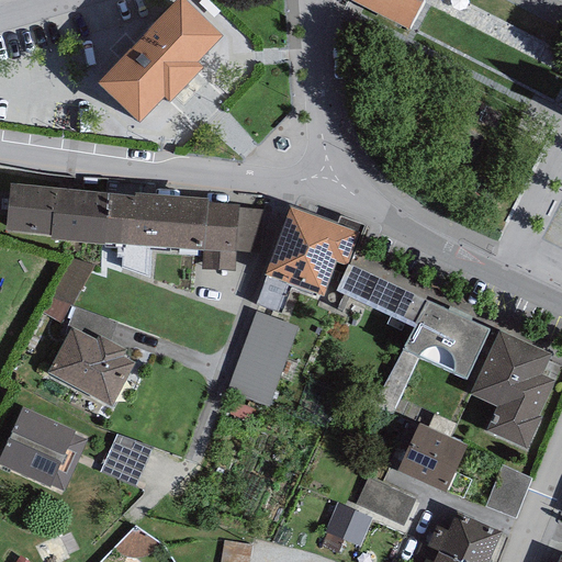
[(337,0),(408,36),(426,0),(337,0)]
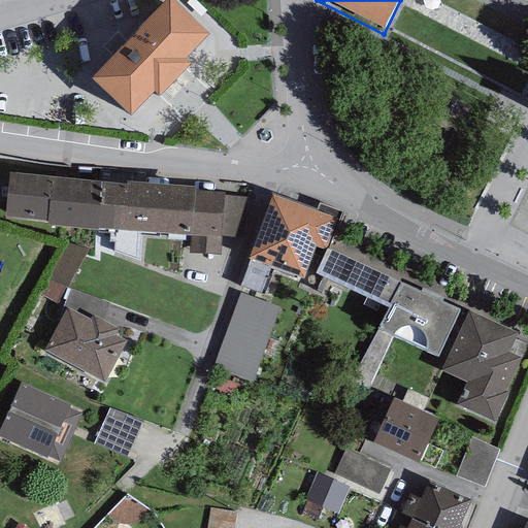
[(208,50),(169,11),(91,92),(130,130),(154,106),(159,110),(190,78),(185,73),(208,50)]
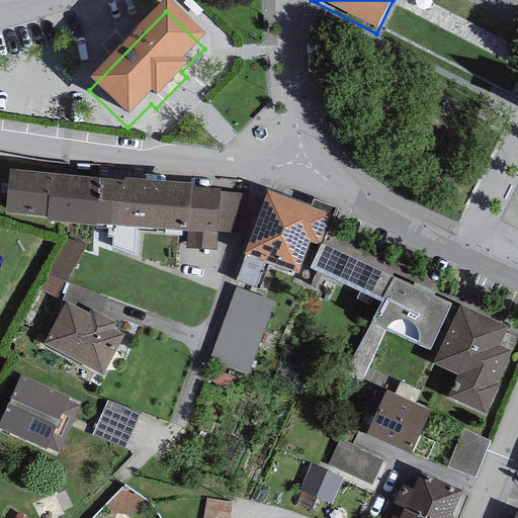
[(100,175),(9,167),(5,209),(47,213),(47,219),(95,224),(95,222),(100,175)]
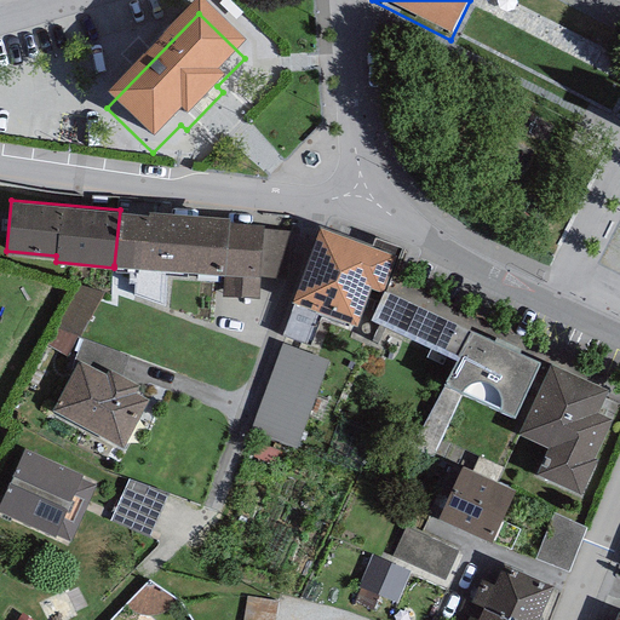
[(148,212),(120,210),(114,265),(224,274),(223,296),(258,299),(259,276),(264,228),(264,223),(229,220),(230,216),(148,210),(148,212)]
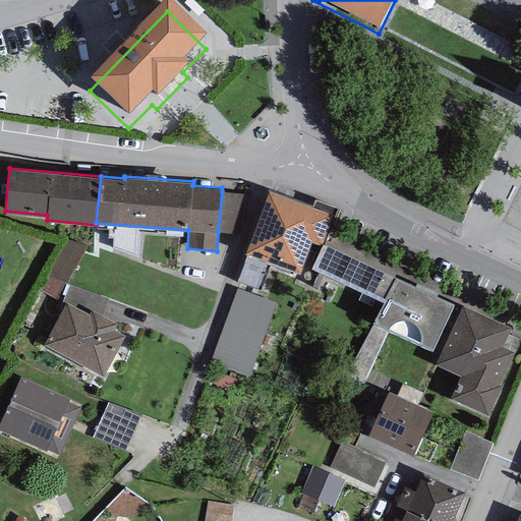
[(332,214),(268,189),(245,251),(247,252),(294,269),(300,272),(311,240),(321,243),(332,214)]
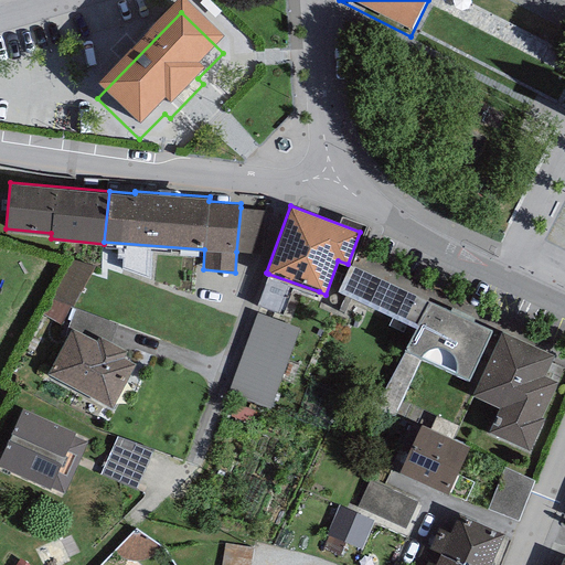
[(264,210),(241,208),(236,252),(260,253),(264,210)]
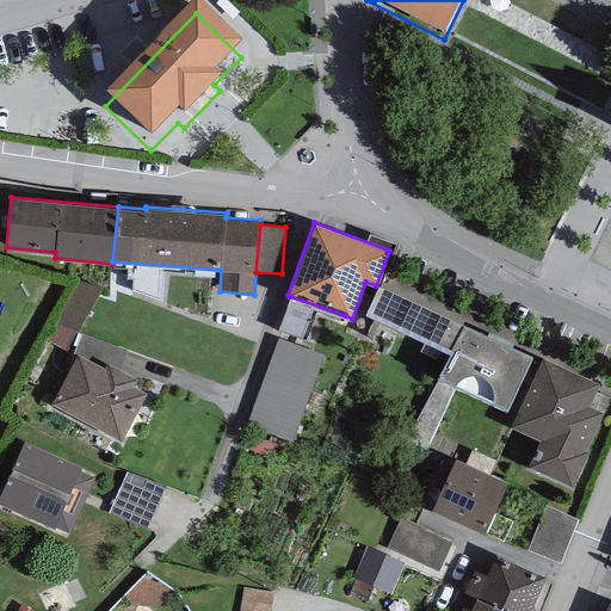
[(103,287),(75,279),(51,323),(79,331),(103,287)]
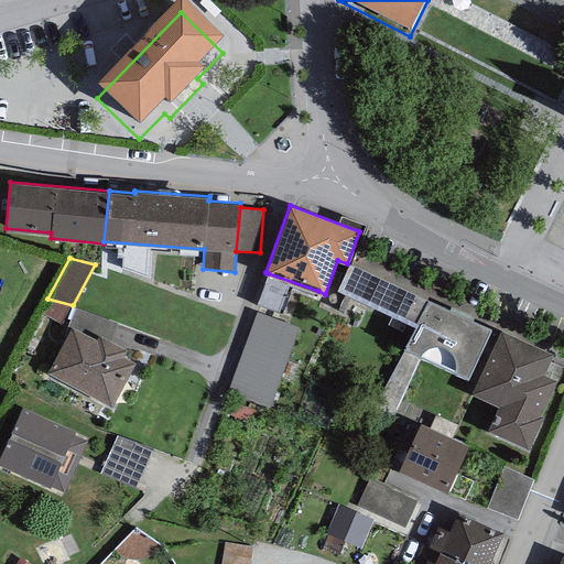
[(429,297),(350,261),(337,289),(415,325),(429,297)]
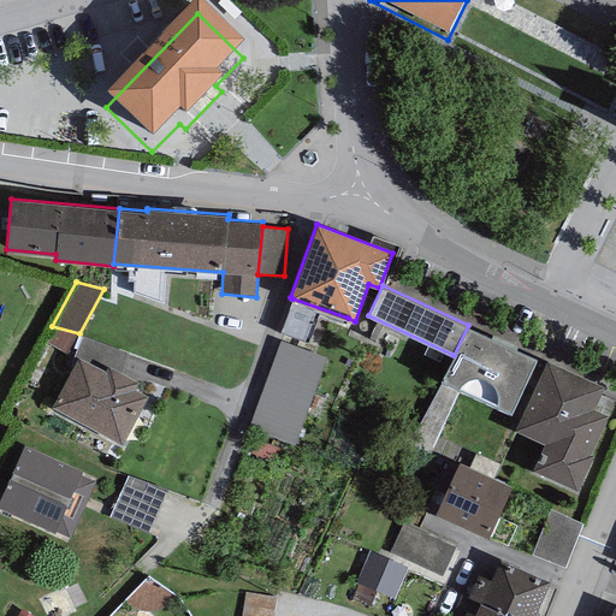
[(347,324),(348,318),(292,298),(280,332),(308,343),(319,313),(347,324)]
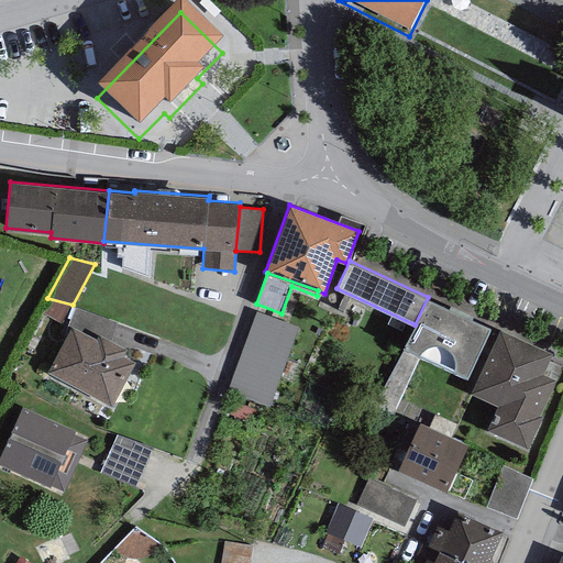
[(490,328),(428,297),(415,324),(404,348),(466,377),(490,328)]
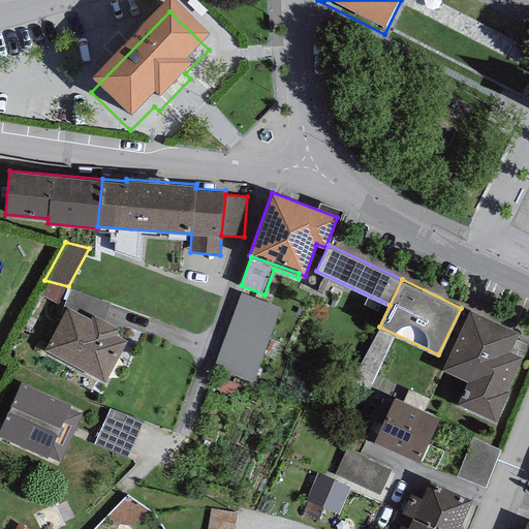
[(279,307),(241,292),(213,367),(252,381),(279,307)]
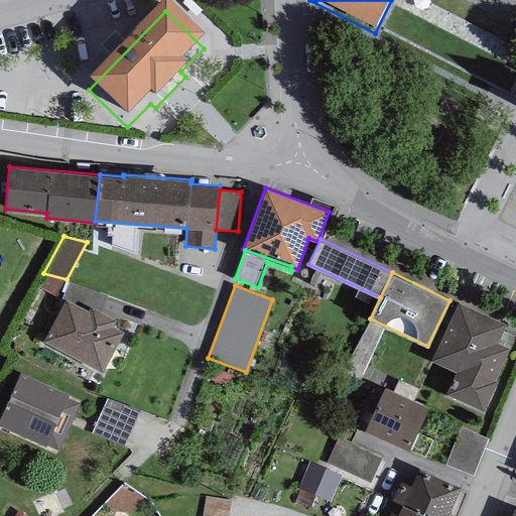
[(89,310),(66,298),(43,340),(102,371),(123,332),(112,326),(116,319),(91,306),(89,310)]
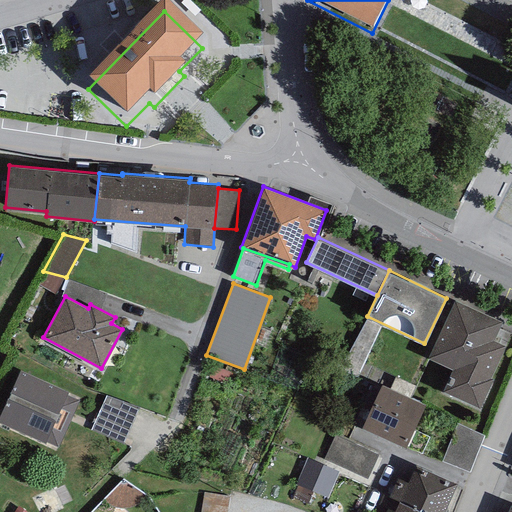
[(501,321),(455,299),(428,357),(452,369),(442,390),(480,408),(493,378),(491,377),(511,334),(498,328),(501,321)]
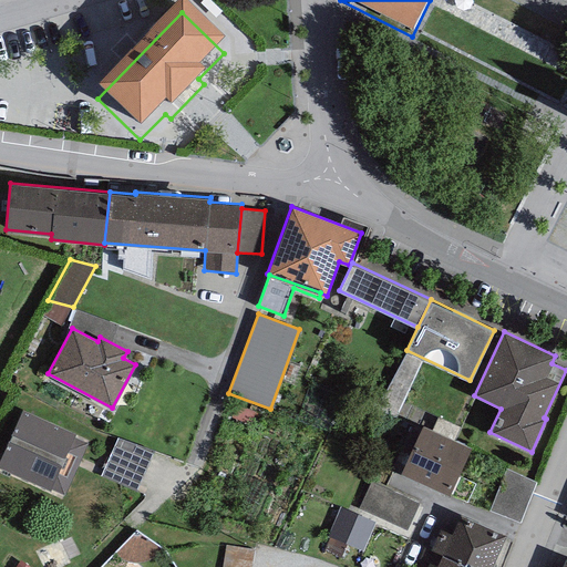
[(75,433),(21,409),(0,456),(0,467),(63,496),(88,443),(73,436),(75,433)]
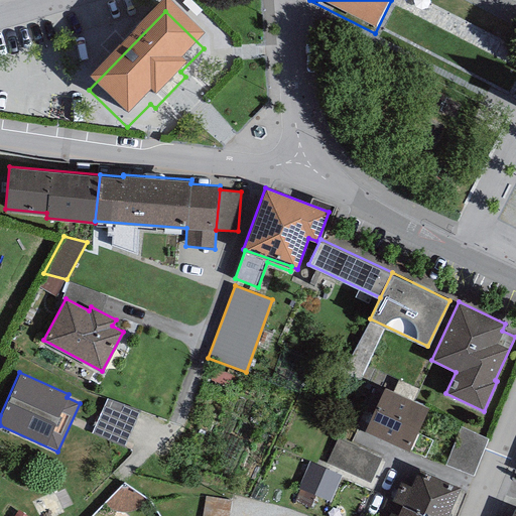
[(428,406),(385,385),(371,414),(364,410),(357,426),(408,450),(428,406)]
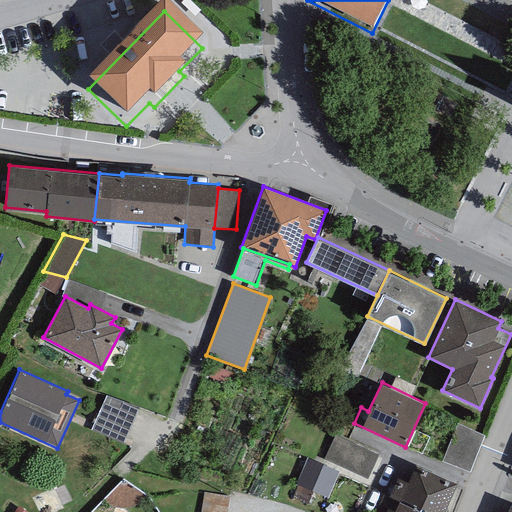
[(140,406),(106,395),(92,430),(123,443),(140,406)]
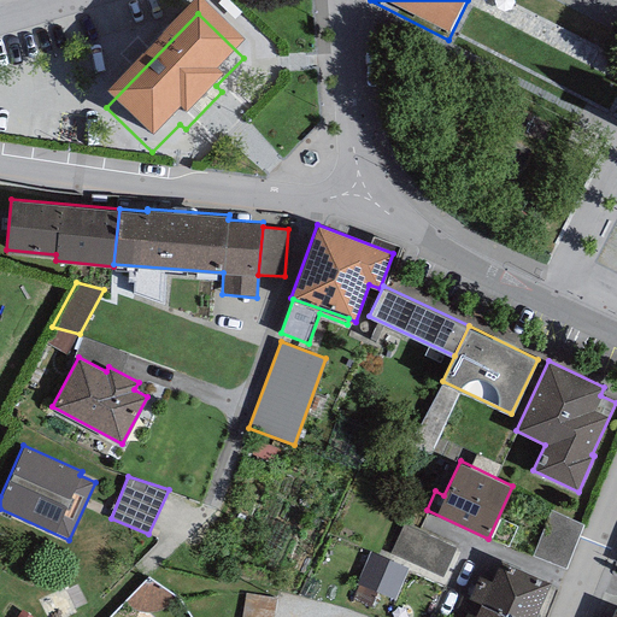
[(583,524),(550,510),(533,554),(565,569),(583,524)]
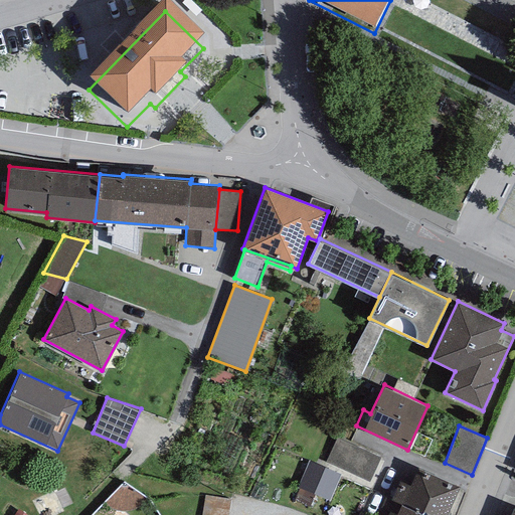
[(380,457),(336,438),(326,461),(370,480),(380,457)]
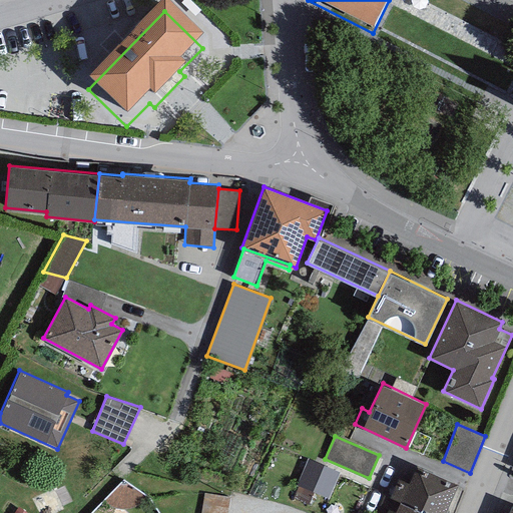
[(333,471),(311,461),(301,483),(324,492),(333,471)]
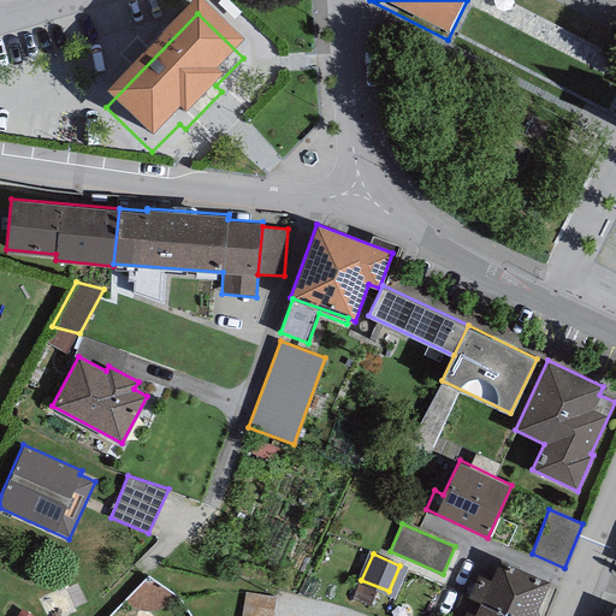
[(479,574),(469,596),(480,600),(514,615),(534,615),(550,581),(499,560),(491,580),(479,574)]
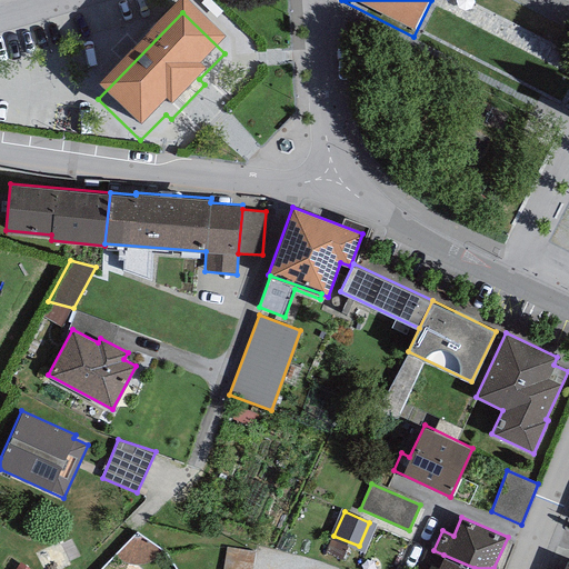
[(139,539),(123,561),(132,568),(149,568),(160,555),(139,539)]
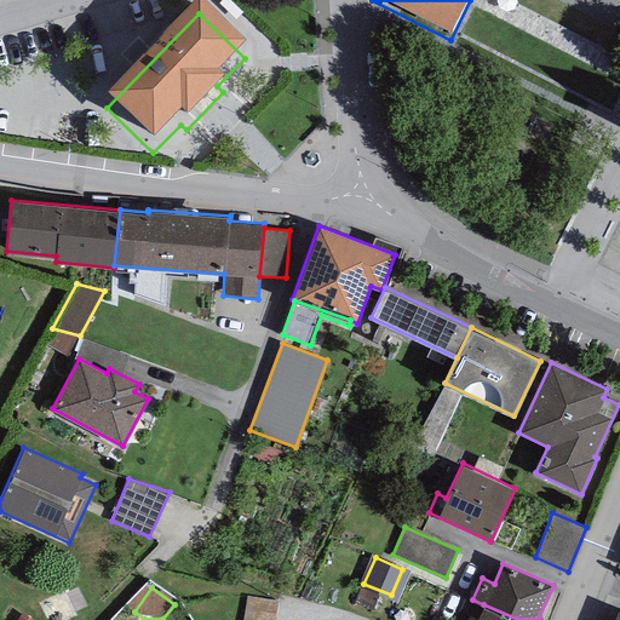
[(517,619),(483,604),(472,600),(464,597),(459,610),(477,619),(476,619),(517,619)]
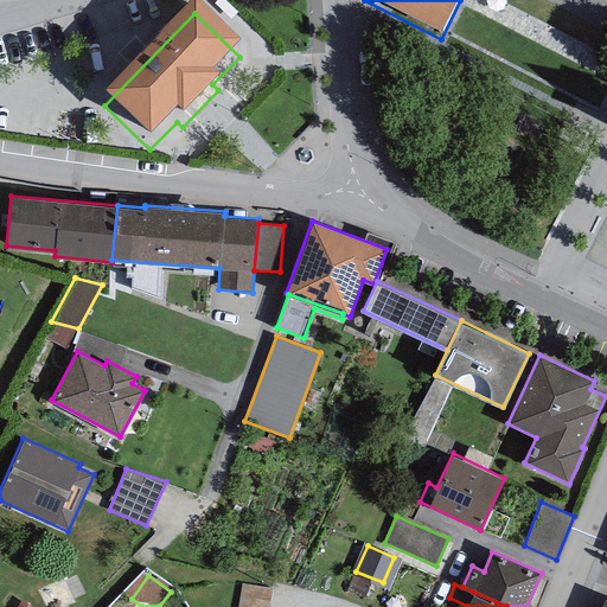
[(243,606),(274,606),(278,594),(246,589),(243,606)]
